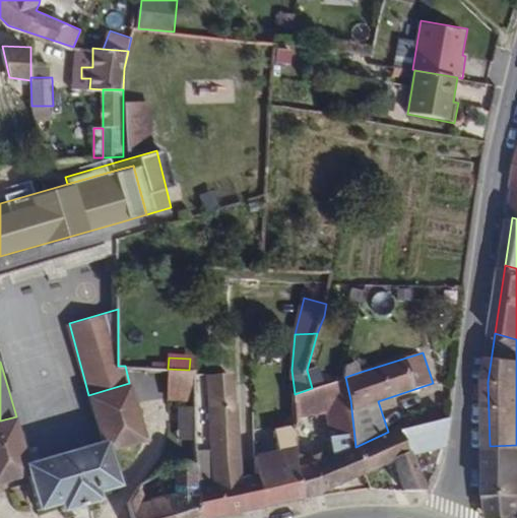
[(361,372),(358,362),(343,367),(345,377),(361,372)]
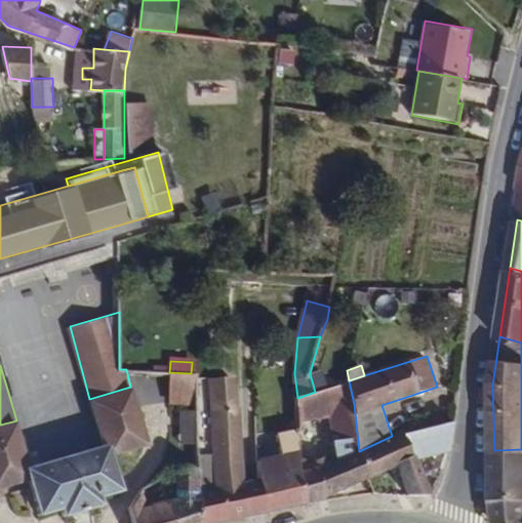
[(328,388),(322,368),(310,373),(315,392),(328,388)]
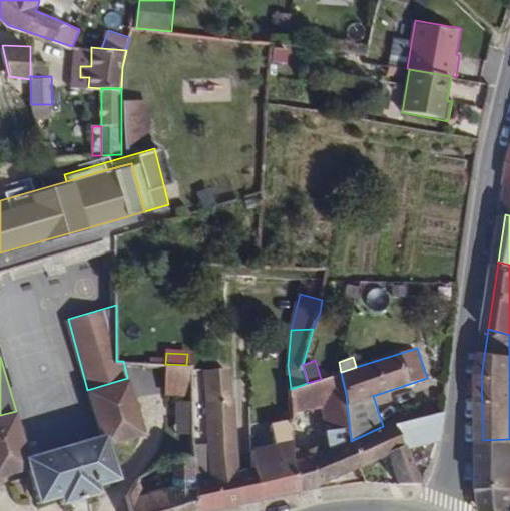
[(187,394),(190,366),(186,365),(165,364),(166,391),(187,394)]
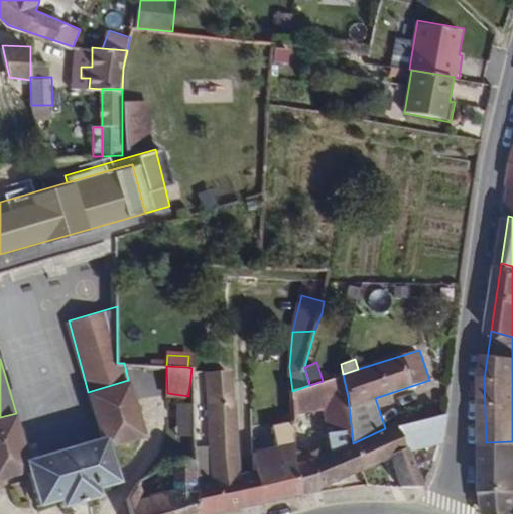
[(353,443),(348,397),(343,374),(323,381),(309,385),(292,391),(294,413),(326,410),(329,444),(311,453),(312,457),(318,488),(364,469),(353,443)]
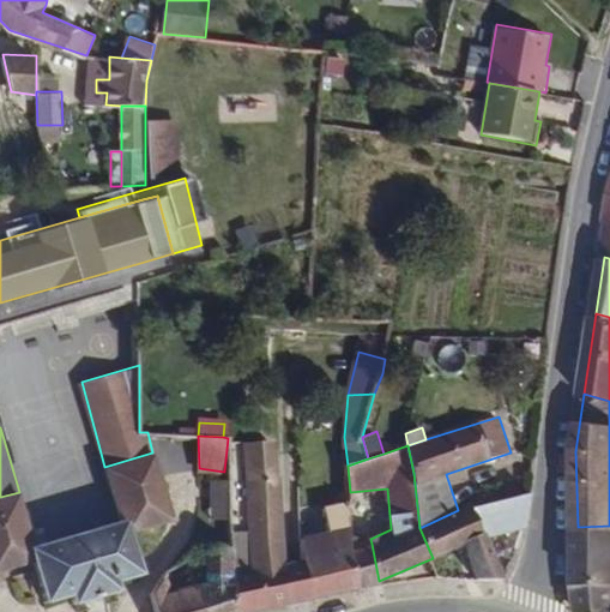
[(127,521),(130,533),(173,520),(152,453),(104,467),(122,522),(127,521)]
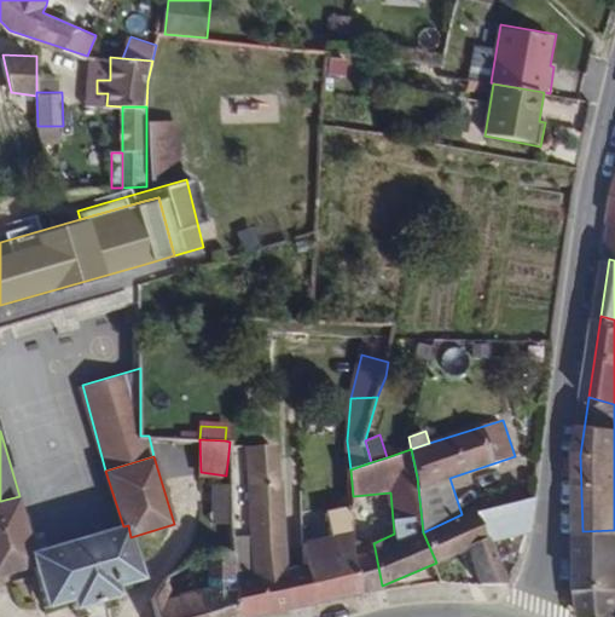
[(280,480),(277,462),(248,465),(249,482),(280,480)]
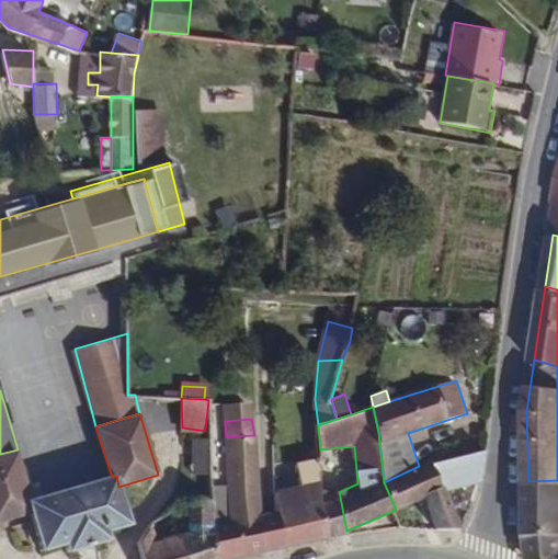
[(261,513),(254,435),(226,436),(226,486),(226,521),(214,523),(215,558),(231,558),(269,551),(261,513)]
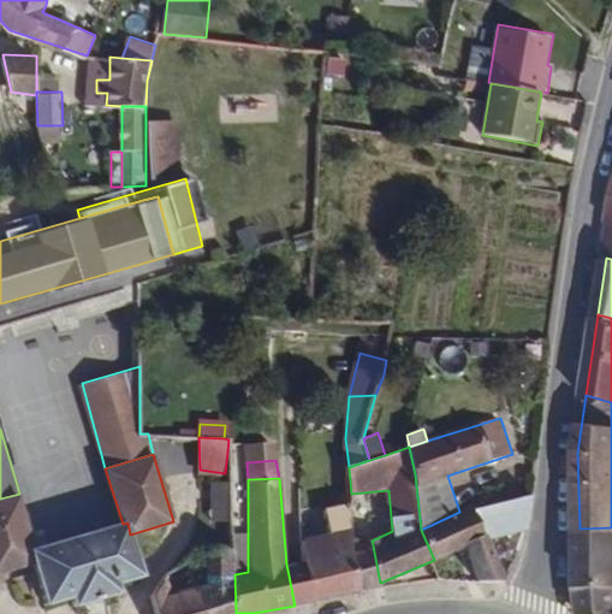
[(230,517),(229,480),(211,480),(212,517),(230,517)]
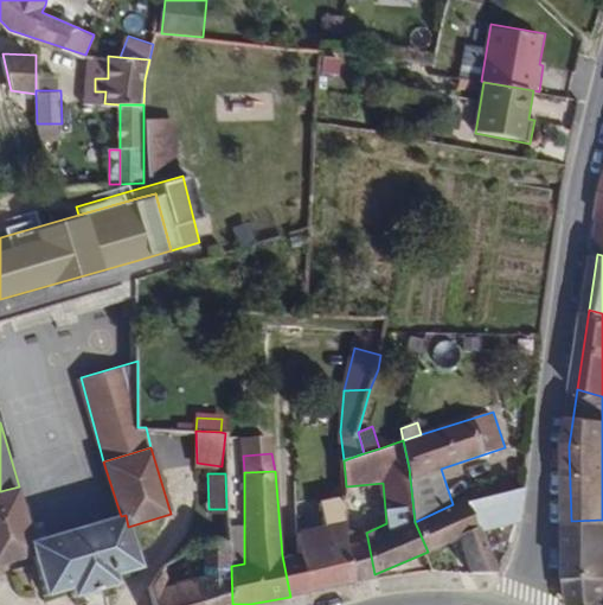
[(19,486),(0,491),(0,561),(33,553),(30,541),(34,541),(19,486)]
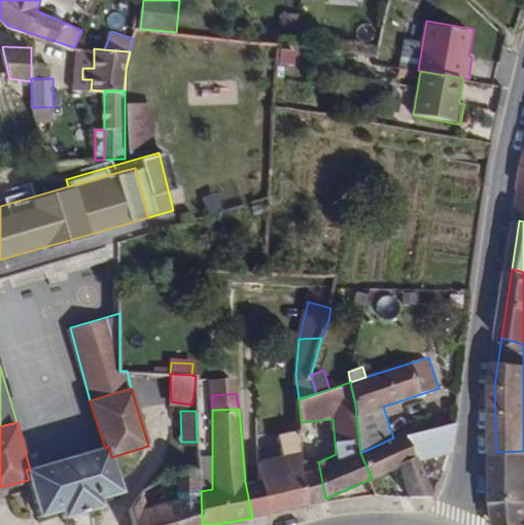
[(449,455),(453,425),(407,436),(404,433),(393,438),(360,453),(372,479),(399,466),(409,494),(433,495),(419,461),(449,455)]
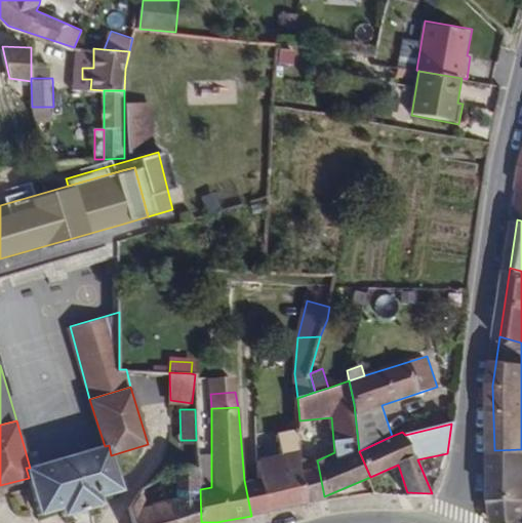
[(299,444),(299,429),(279,433),(280,448),(299,444)]
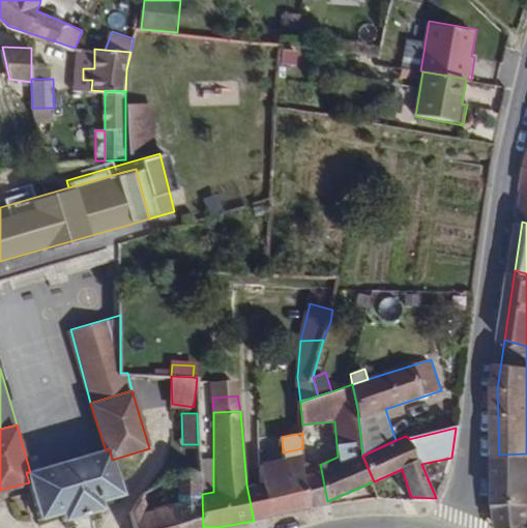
[(302,473),(302,448),(283,452),(284,460),(262,465),(262,484),(268,518),(311,508),(302,475),(302,473)]
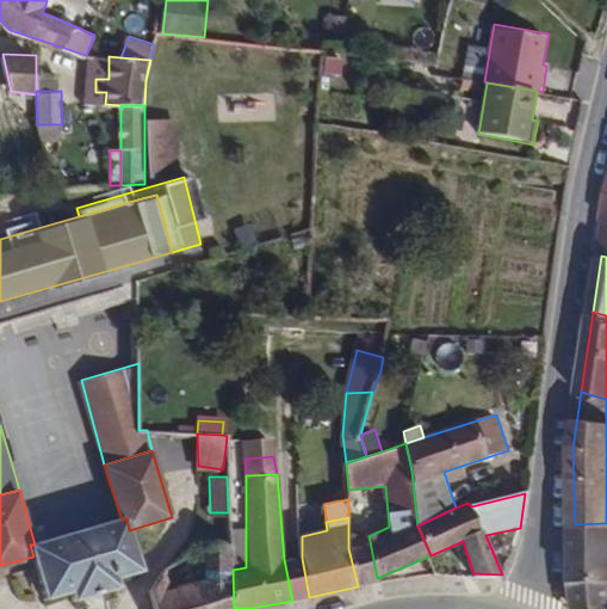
[(30,545),(33,557),(47,598),(72,591),(74,600),(117,588),(116,579),(141,571),(129,530),(127,518),(122,520),(35,545),(30,545)]
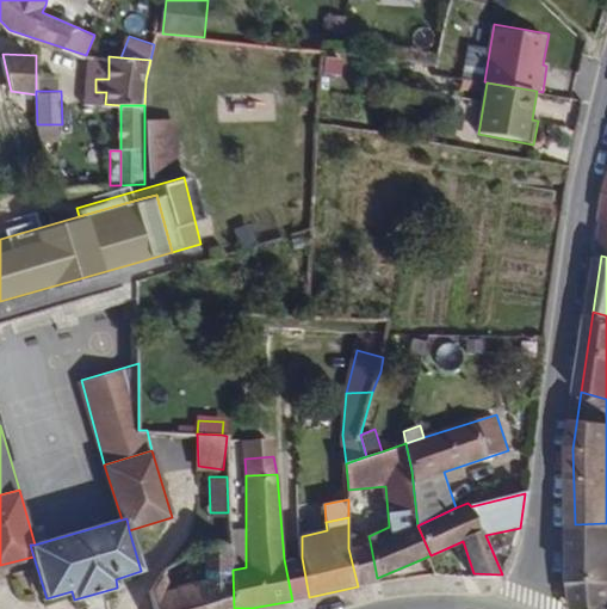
[(606,523),(575,524),(575,580),(606,579),(606,523)]
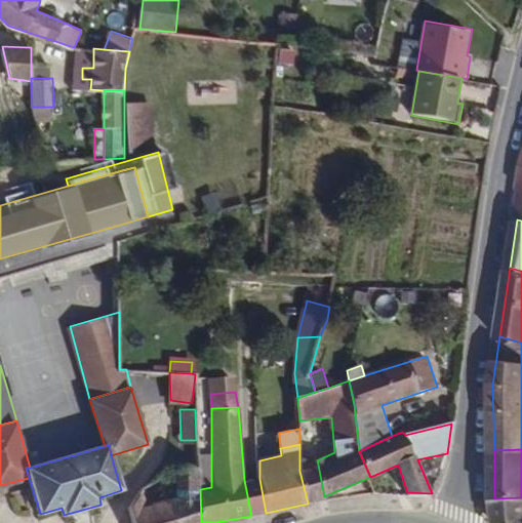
[(211,487),(211,454),(198,453),(199,468),(200,468),(200,489),(211,487)]
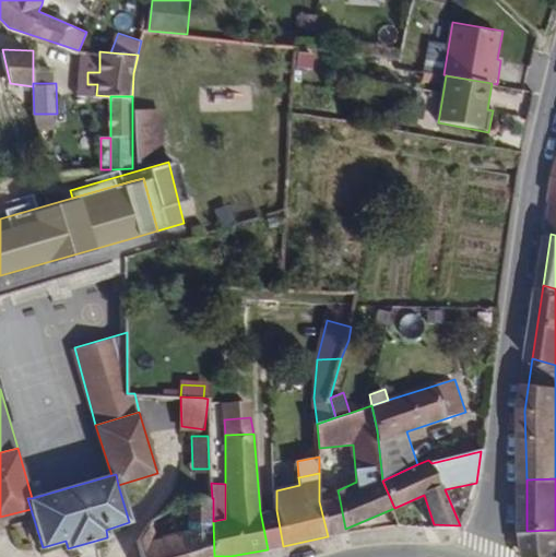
[(345,529),(339,495),(319,501),(328,536),(346,532),(345,529)]
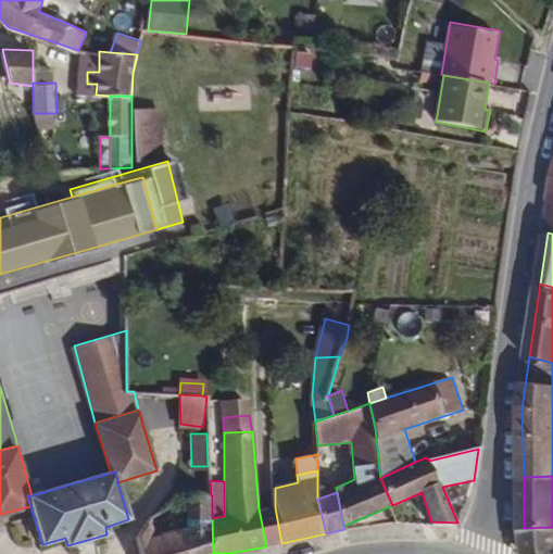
[(213,553),(212,518),(212,495),(211,495),(185,494),(185,526),(178,528),(180,553),(213,553)]
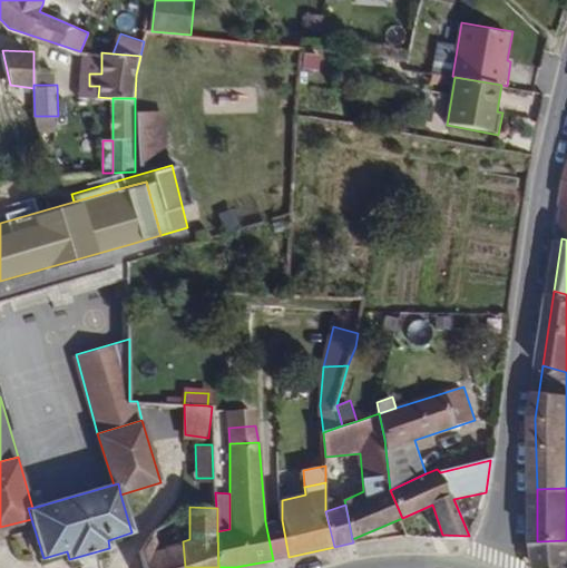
[(289,557),(282,520),(275,520),(265,521),(273,560),(289,557)]
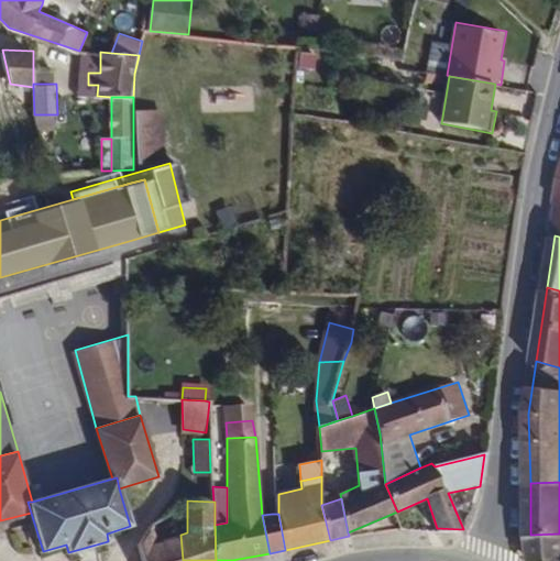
[(183,560),(180,535),(155,540),(151,527),(139,545),(143,560),(183,560)]
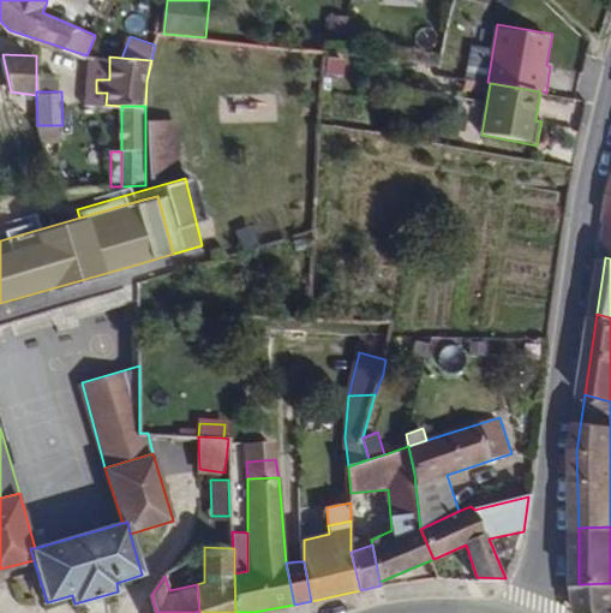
[(585,612),(610,612),(610,583),(579,584),(585,612)]
